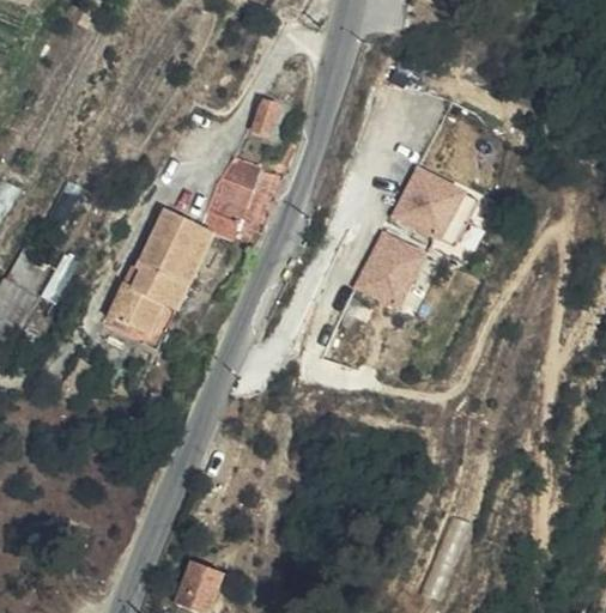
[(262,134),(273,108),(259,103),(249,129),(262,134)]
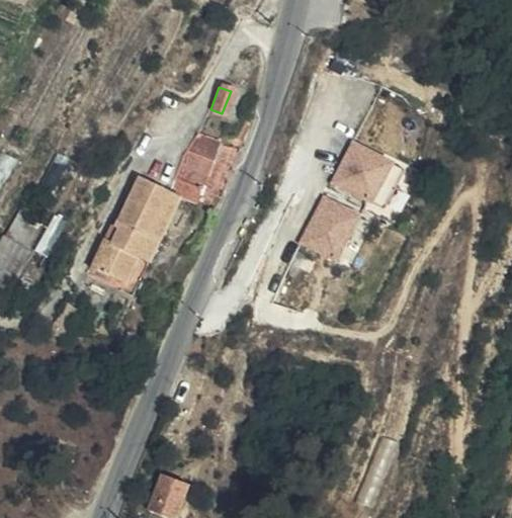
[(216,209),(236,149),(197,137),(177,193),(138,174),(112,224),(117,226),(109,242),(104,240),(90,266),(124,283),(139,256),(150,261),(181,198),(216,209)]
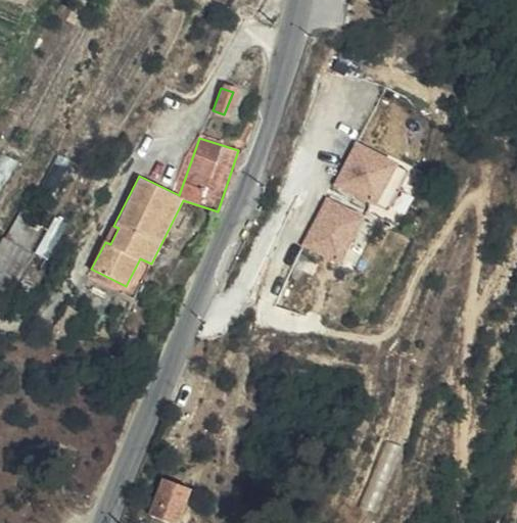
[(354,142),(332,183),(373,203),(394,163),(354,142)]
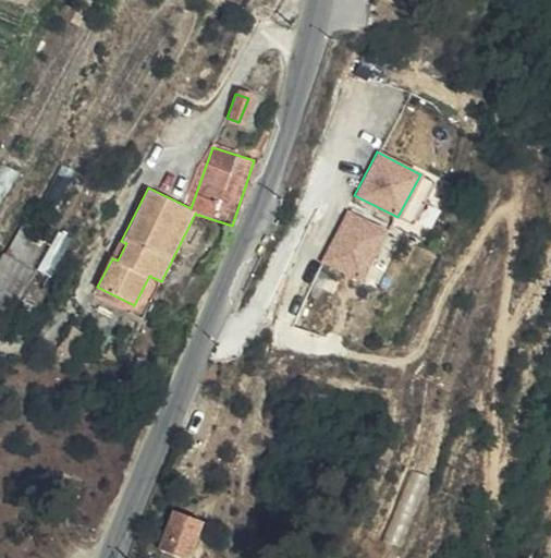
[(0,197),(15,172),(0,164),(0,197)]
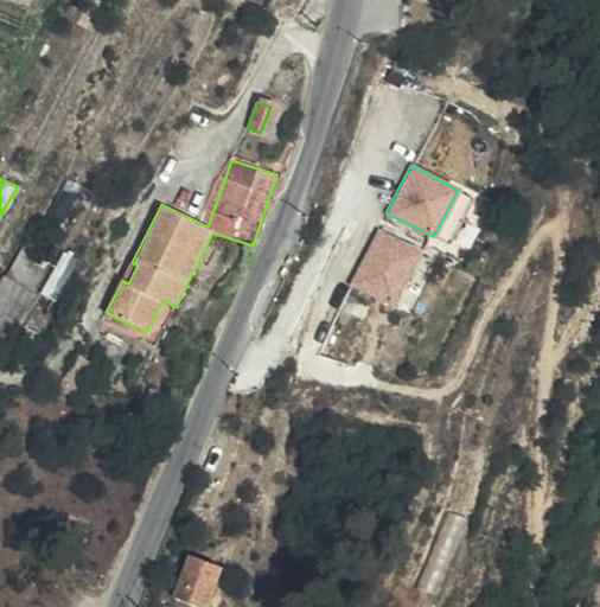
[(376,231),(350,283),(390,305),(417,251),(376,231)]
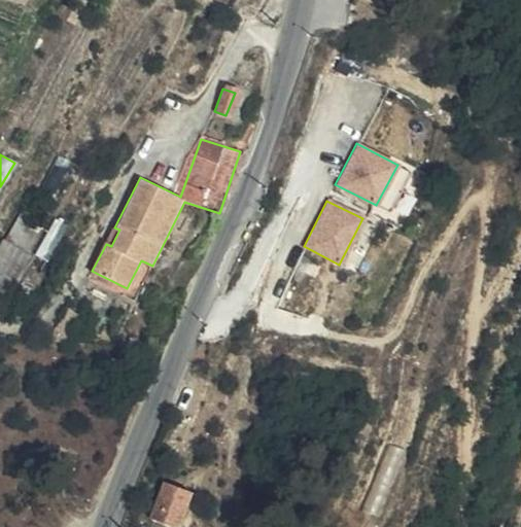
[(0,290),(25,253),(1,237),(0,238),(0,290)]
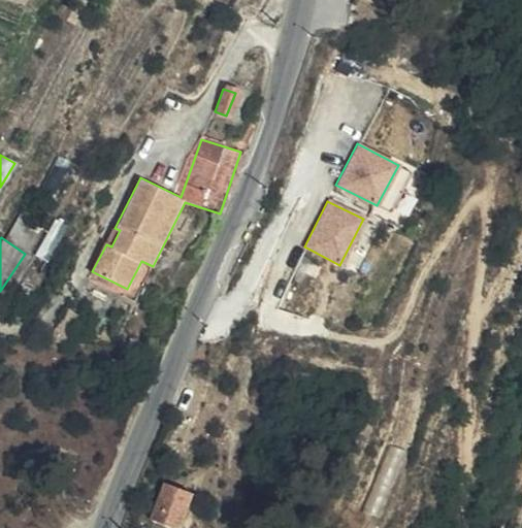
[(162,483),(149,518),(176,527),(190,493),(162,483)]
